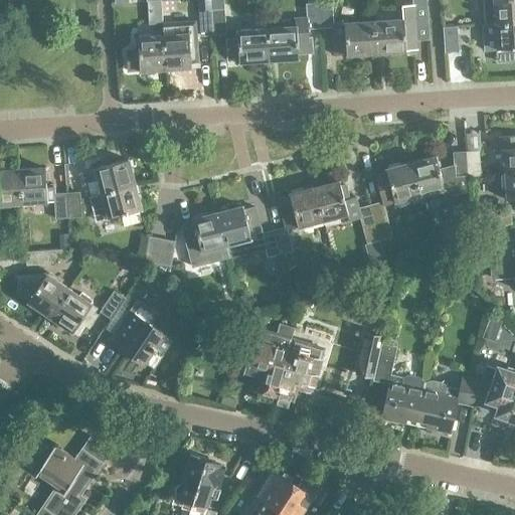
[(161,0),(146,0),(147,2),(142,3),(143,13),(162,12),(161,0)]
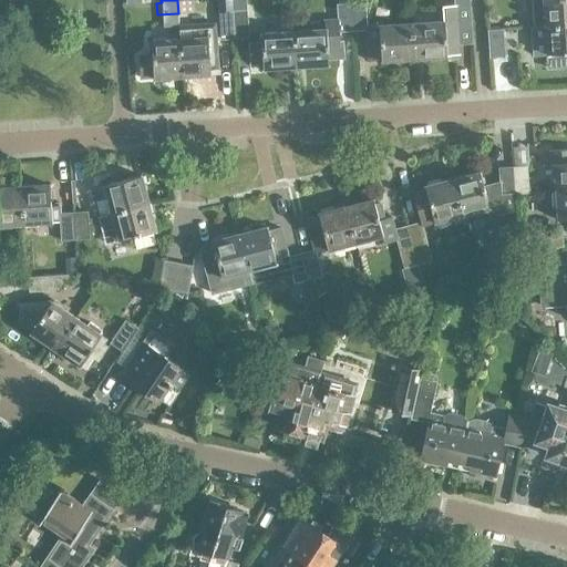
[(415,59),(447,57),(447,54),(460,54),(460,44),(472,43),(468,0),(454,0),(455,6),(443,7),(444,22),(413,23),(415,59)]
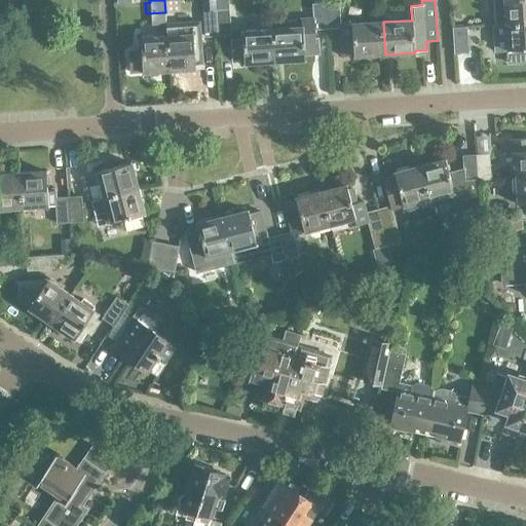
[(525,0),(493,0),(495,25),(506,25),(525,23),(525,0)]
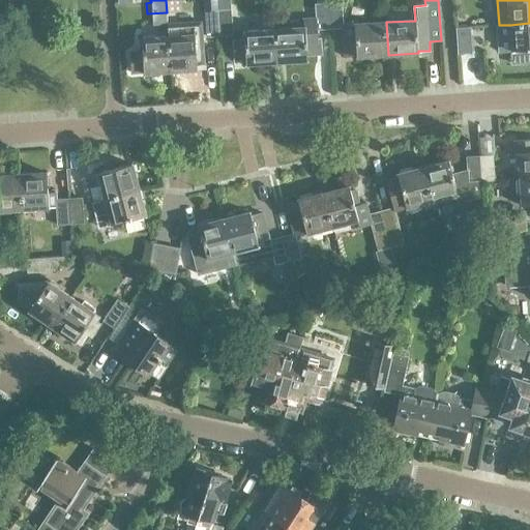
[(329,4),(331,30),(342,29),(344,58),(388,55),(386,22),(344,25),(343,3),(329,4)]
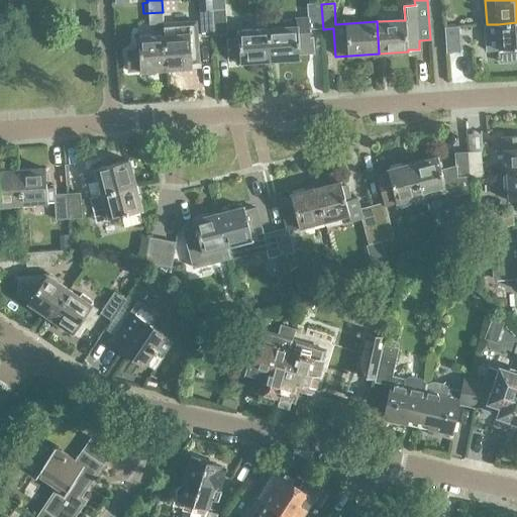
[(309,30),(323,29),(321,4),(308,4),(308,18),(298,18),(299,26),(268,28),(270,61),(301,59),(300,48),(310,48),(309,30)]
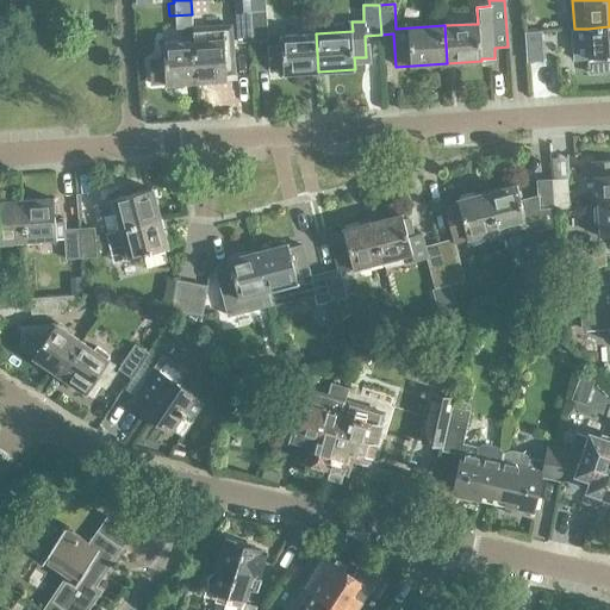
[(250,14),(253,44),(268,44),(267,13),(250,14)]
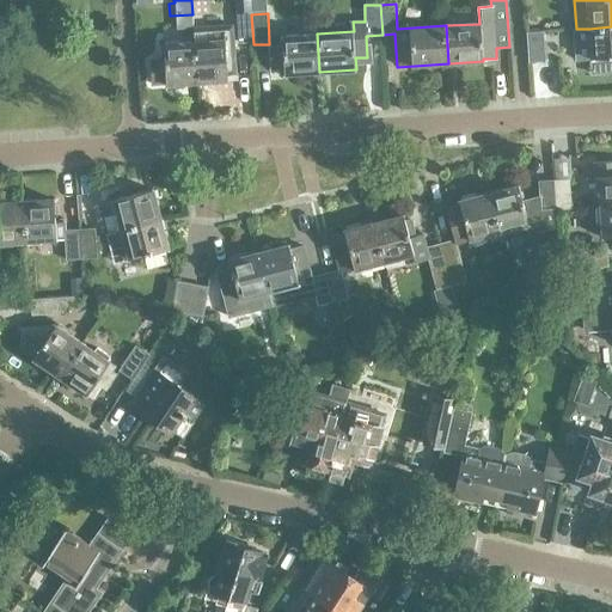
[(238,46),(254,44),(251,14),(236,16),(238,46)]
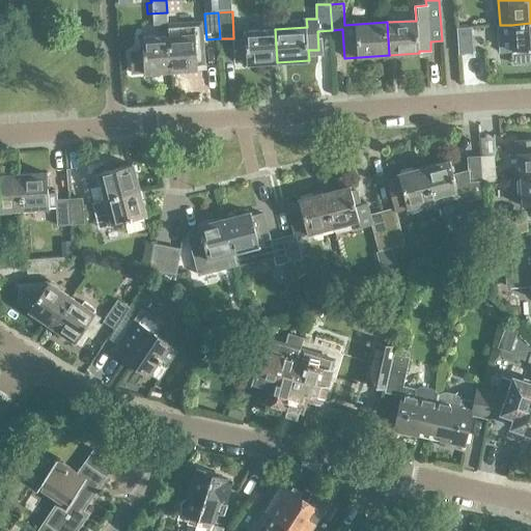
[(168,24),(169,36),(171,72),(197,70),(197,65),(205,64),(202,22),(168,24)]
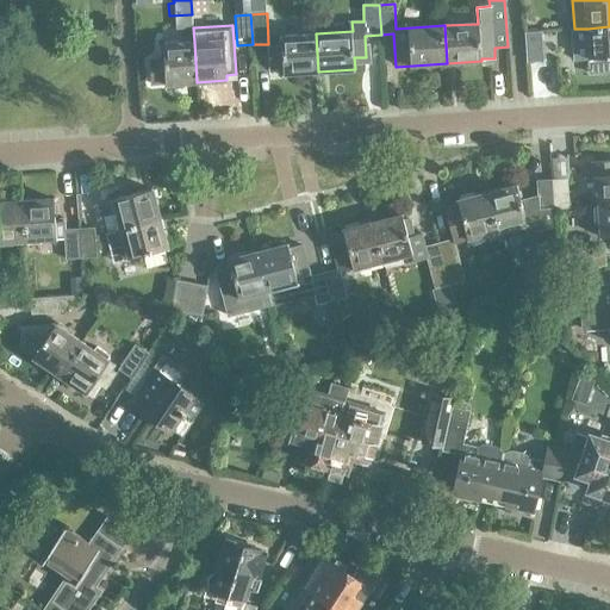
[(609,26),(587,29),(590,58),(609,56),(609,26)]
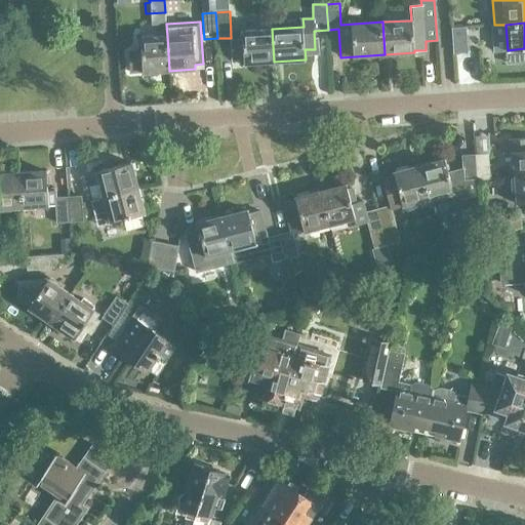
[(454,52),(468,51),(466,27),(452,28),(454,52)]
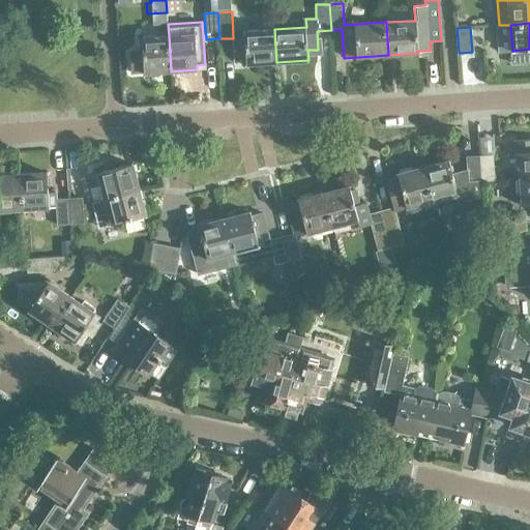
[(246,64),(276,62),(274,29),(244,31),(246,64)]
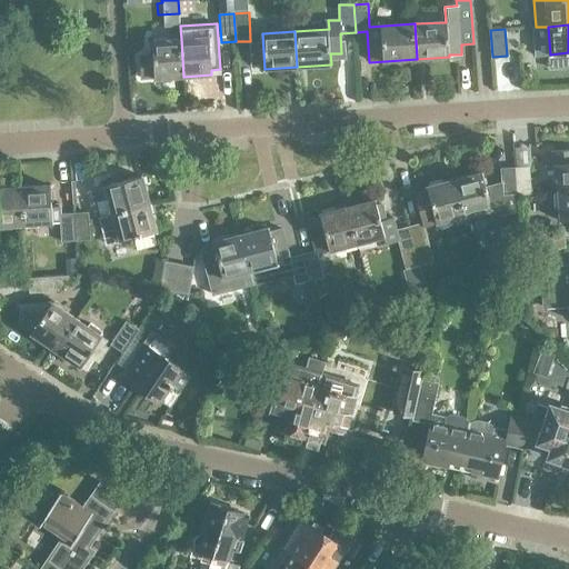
[(172,80),(171,77),(183,77),(181,39),(152,41),(153,52),(139,53),(141,79),(158,78),(158,81),(172,80)]
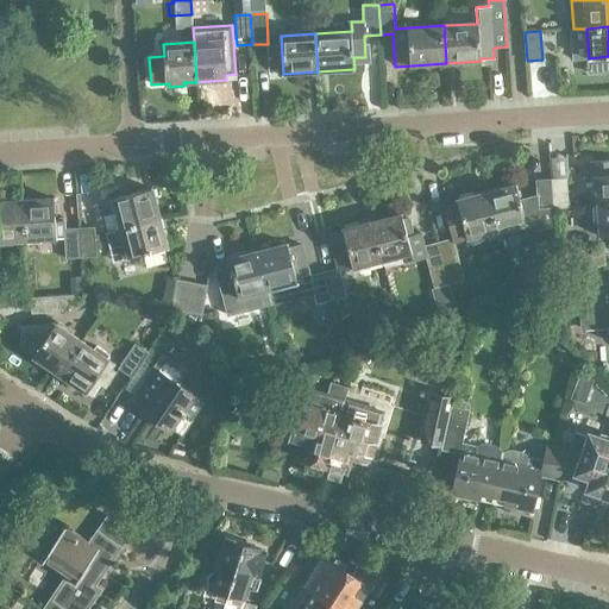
[(596,206),(608,205),(608,159),(591,162),(592,177),(595,177),(596,206)]
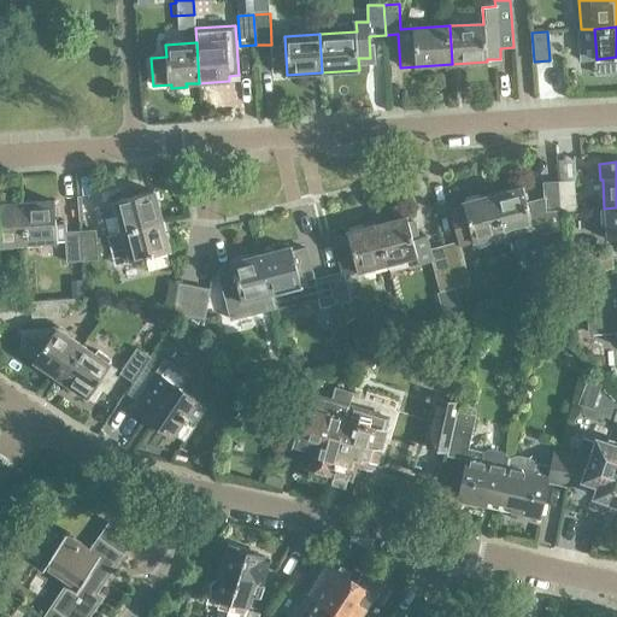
[(558,182),(559,210),(574,209),(571,181),(558,182)]
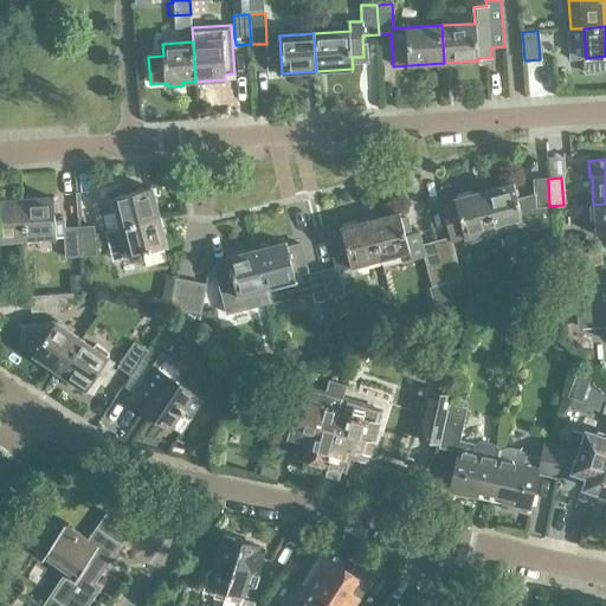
[(549,206),(548,179),(534,180),(536,217),(550,216),(549,206)]
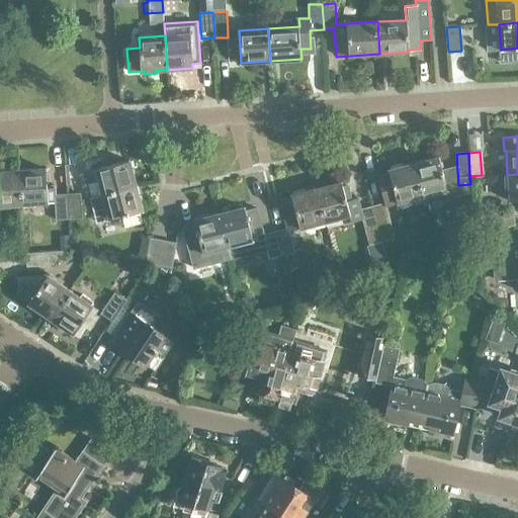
[(422,196),(446,190),(438,157),(413,164),(422,196)]
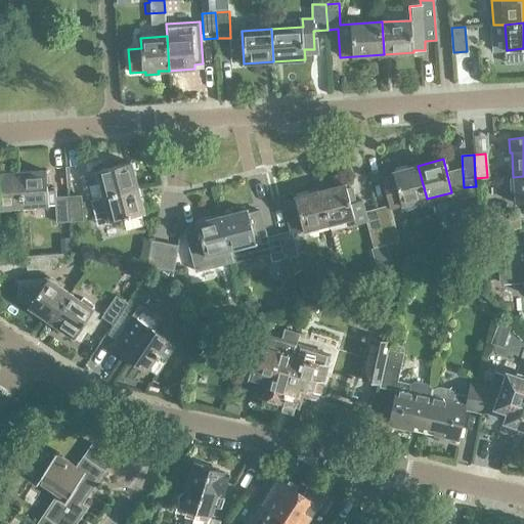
[(132,189),(136,188),(129,163),(97,172),(103,198),(132,189)]
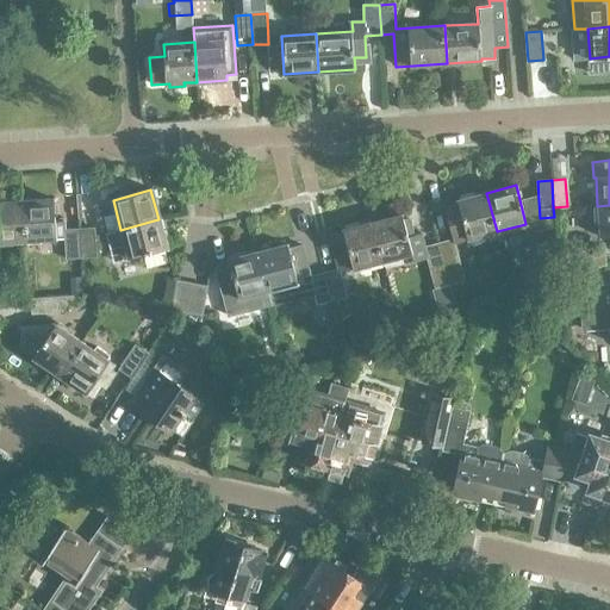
[(439,244),(448,285),(462,281),(452,243),(485,235),(487,243),(498,241),(497,231),(486,193),(458,200),(458,203),(442,206),(450,241),(439,244)]
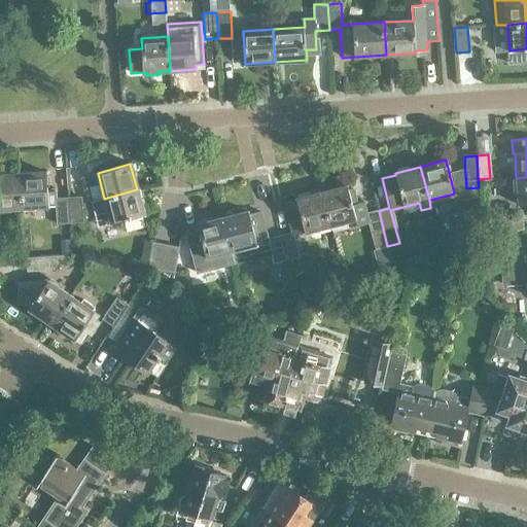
[(70,222),(68,199),(56,199),(55,191),(46,192),(45,172),(19,174),(21,208),(22,211),(36,211),(35,207),(56,206),(57,223),(70,222)]
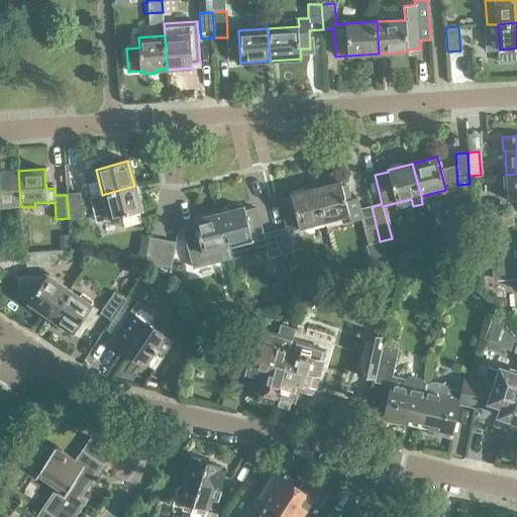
[(9,205),(20,204),(18,171),(0,171),(0,209),(9,209),(9,205)]
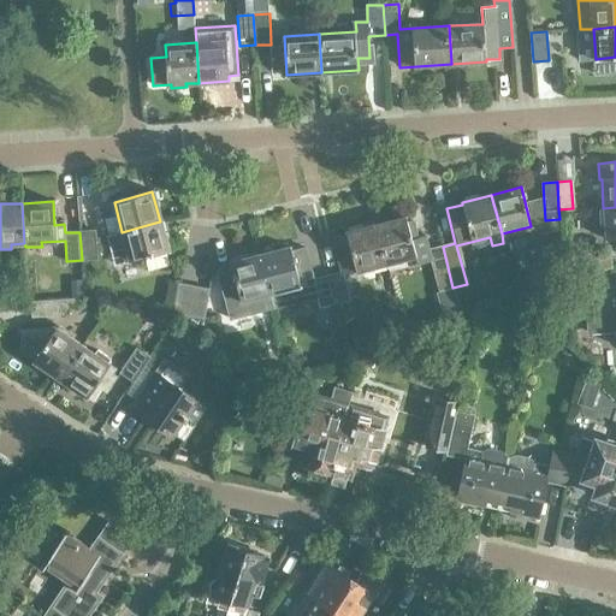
[(615,207),(603,208),(605,238),(615,237),(615,207)]
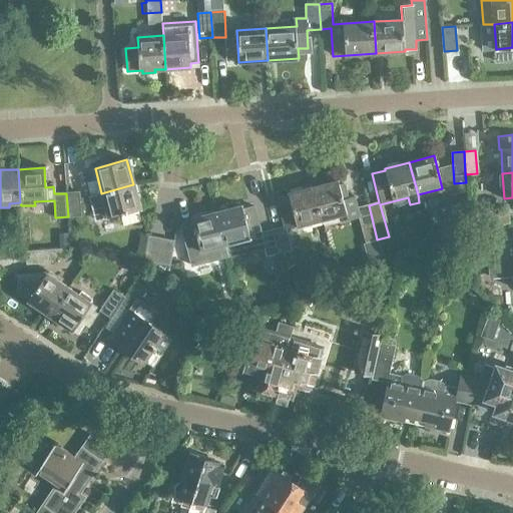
[(377,239),(369,205),(356,208),(353,197),(342,200),(337,180),(313,187),(321,219),(346,212),(348,221),(357,219),(364,243),(377,239)]
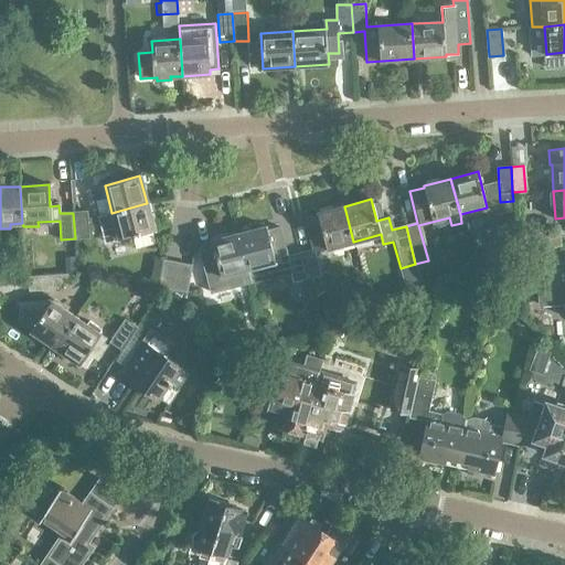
[(156,244),(152,231),(155,231),(147,203),(142,204),(112,213),(99,216),(106,243),(132,236),(136,249),(156,244)]
